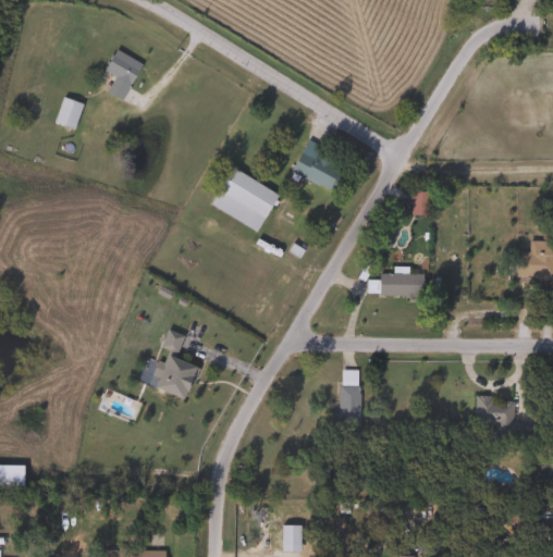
[(106,73),(114,51),(140,61),(125,100),(108,94),(114,76),(106,73)]
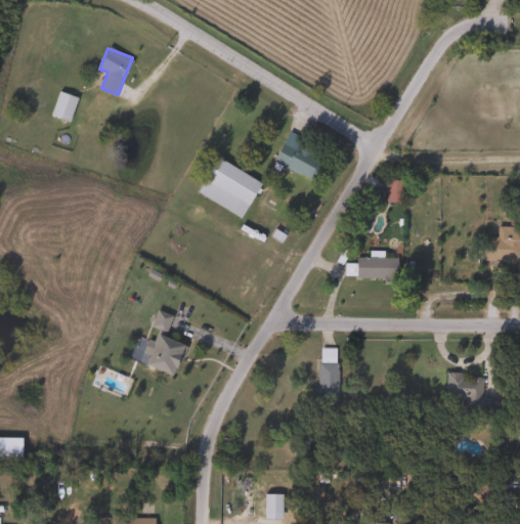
[(79,98),(70,122),(51,116),(60,91),(79,98)]
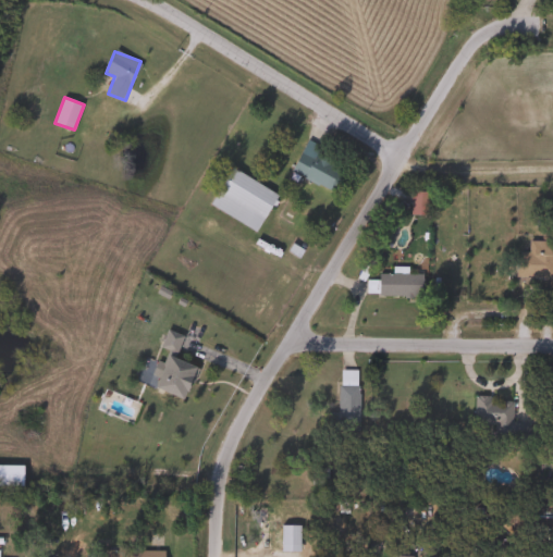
[(293,173),(307,139),(322,146),(318,156),(345,168),(335,190),(293,173)]
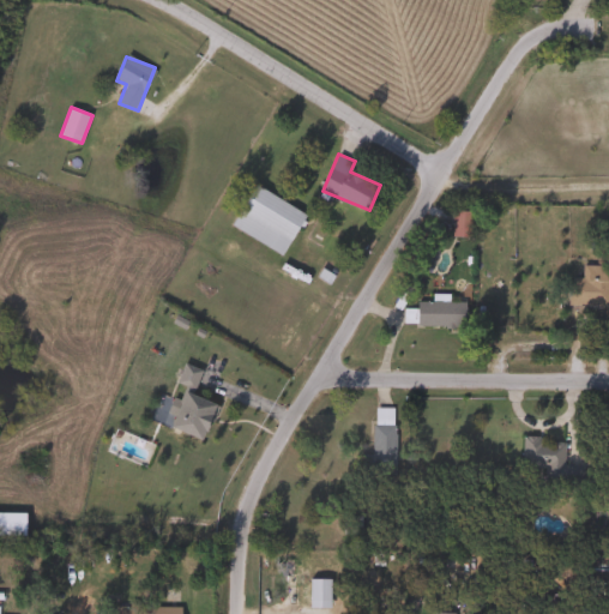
[(307,215),(283,256),(233,226),(257,185),(307,215)]
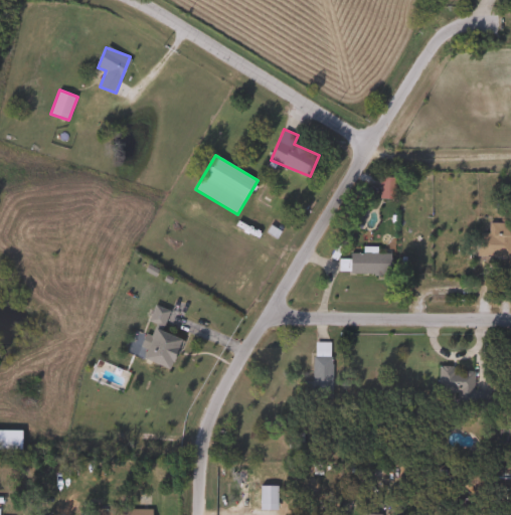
[(396,176),(396,198),(381,198),(381,176),(396,176)]
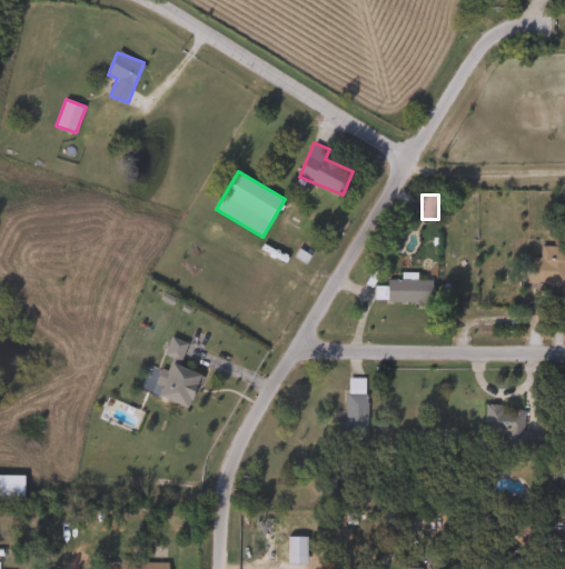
[(528,257),(541,257),(542,246),(564,247),(564,285),(528,283),(528,257)]
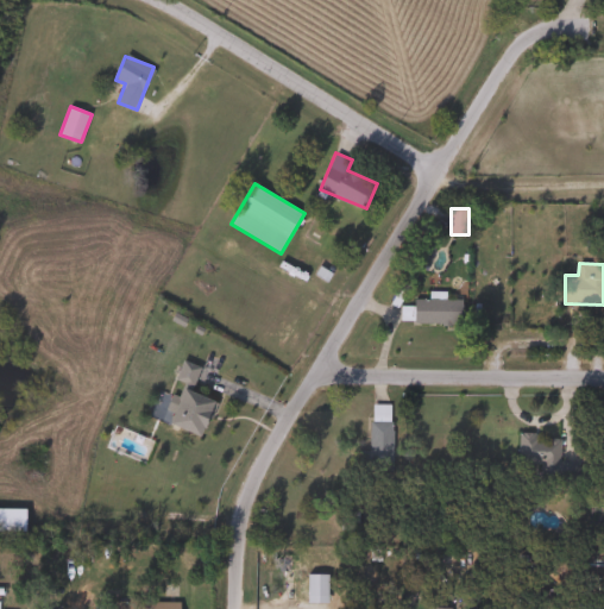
[(414,299),(460,299),(459,324),(402,324),(402,307),(414,307),(414,299)]
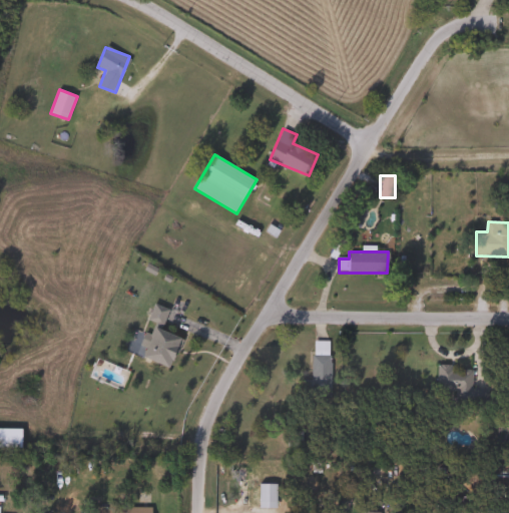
[(144,357),(156,324),(148,321),(154,304),(169,309),(162,330),(182,337),(171,367),(144,357)]
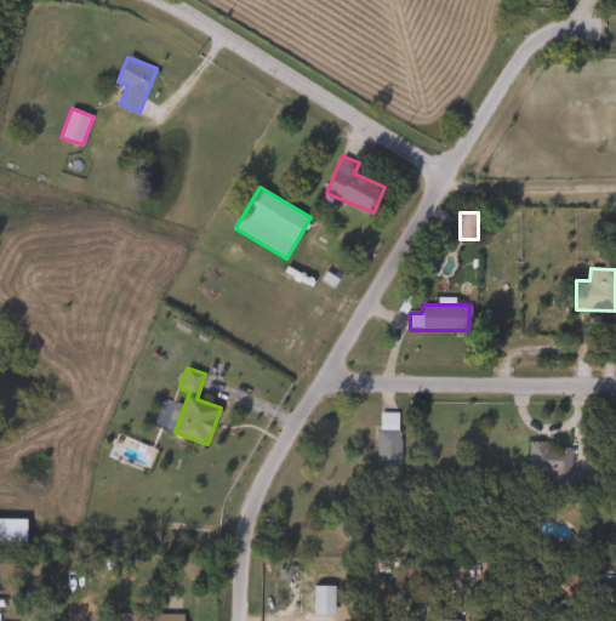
[(377,479),(378,412),(400,414),(400,479),(377,479)]
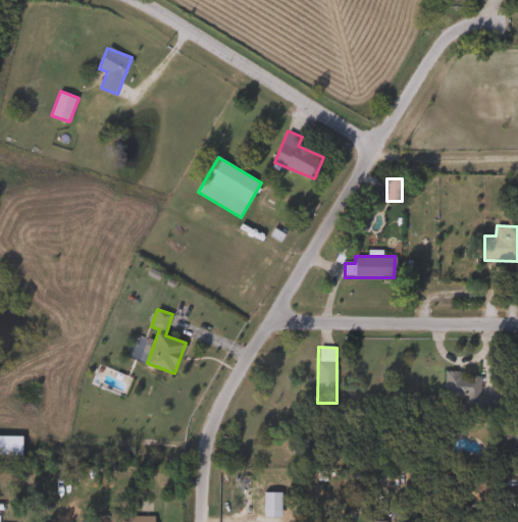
[(463,410),(463,397),(446,397),(446,372),(483,373),(482,411),(463,410)]
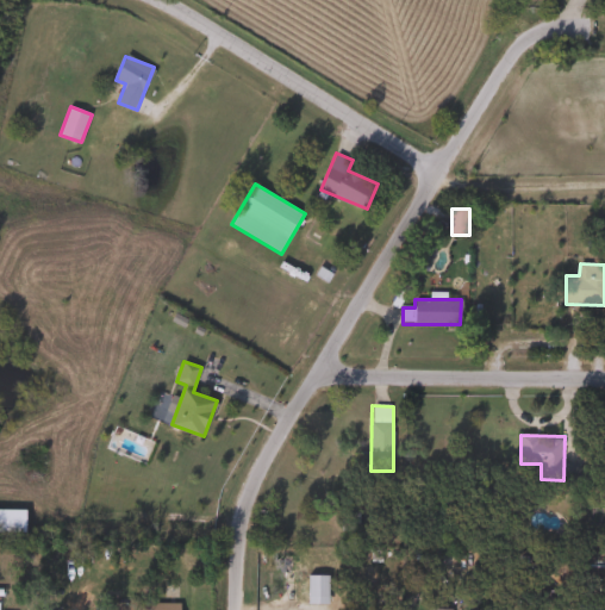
[(438,556),(457,556),(457,580),(438,580),(438,556)]
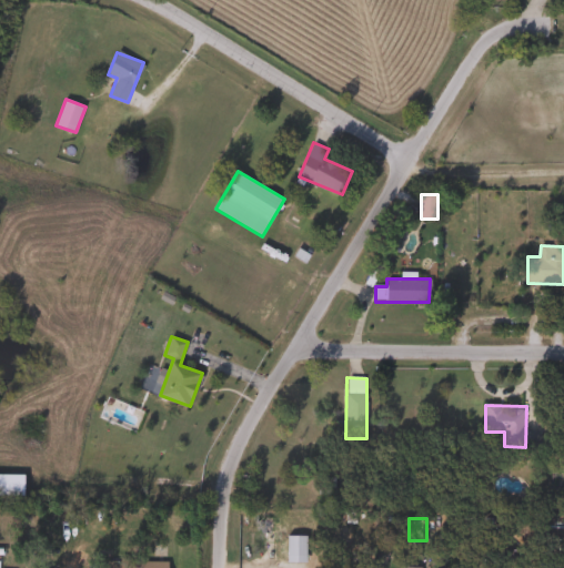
[(304,536),(304,560),(289,560),(288,537),(304,536)]
